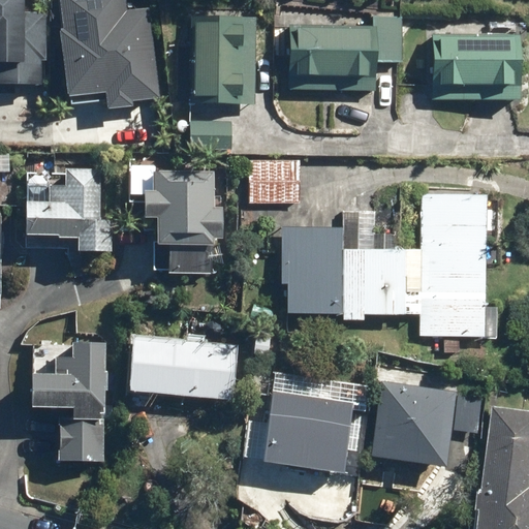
[(0,0),(0,83),(43,85),(47,10),(26,9),(25,0),(0,0)]
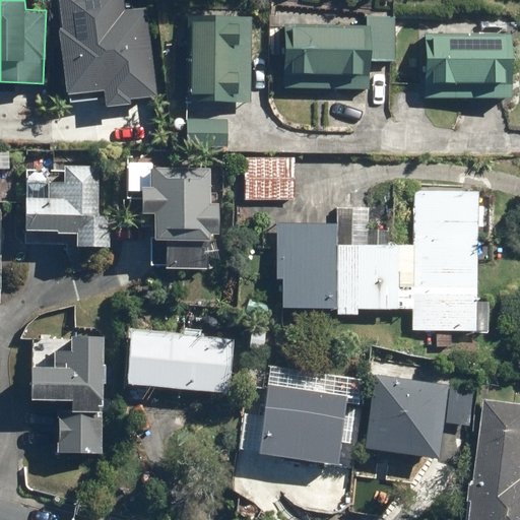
[(57,0),(68,92),(102,88),(104,104),(155,98),(144,6),(127,8),(126,0),(57,0)]
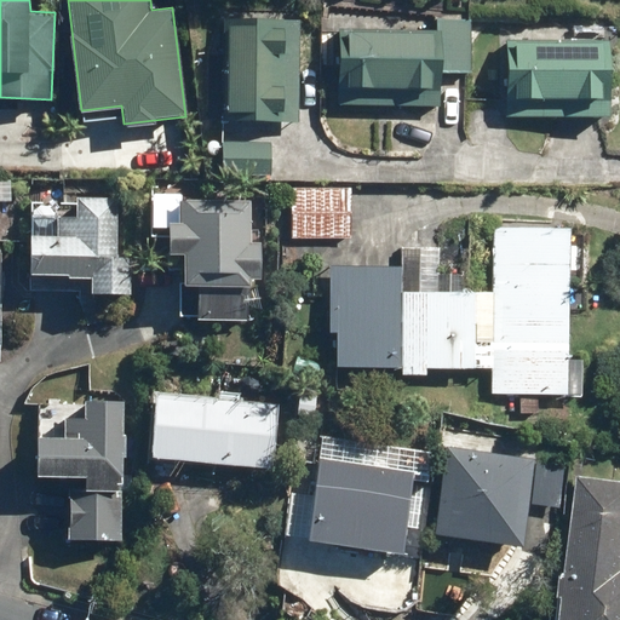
[(300,19),(227,19),(225,121),(299,122),(300,19)]
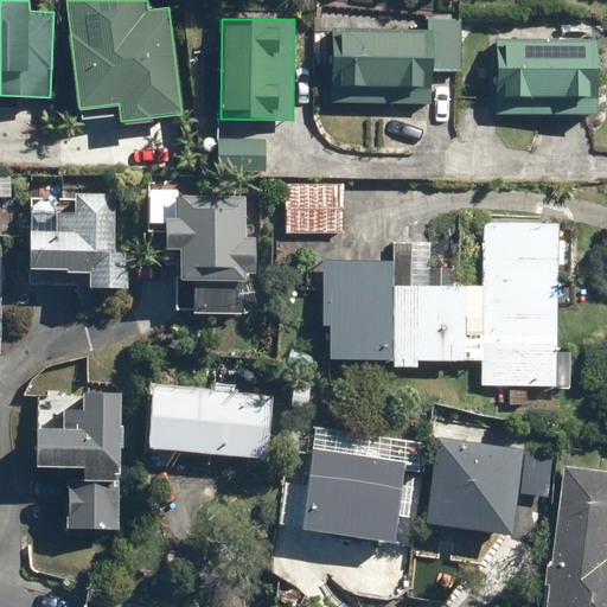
[(429,32),(332,30),(332,72),(339,72),(339,85),(423,88),(423,71),(459,71),(460,20),(429,20),(429,32)]
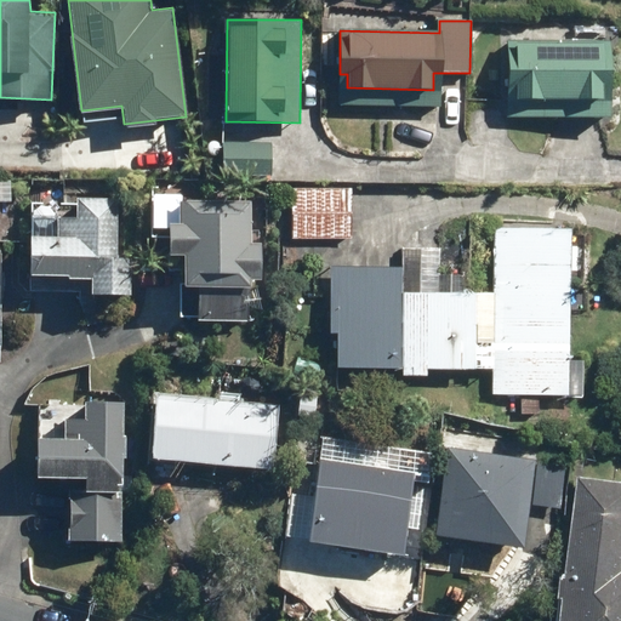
[(609,40),(506,41),(506,87),(514,87),(514,101),(600,101),(600,86),(609,86),(609,40)]
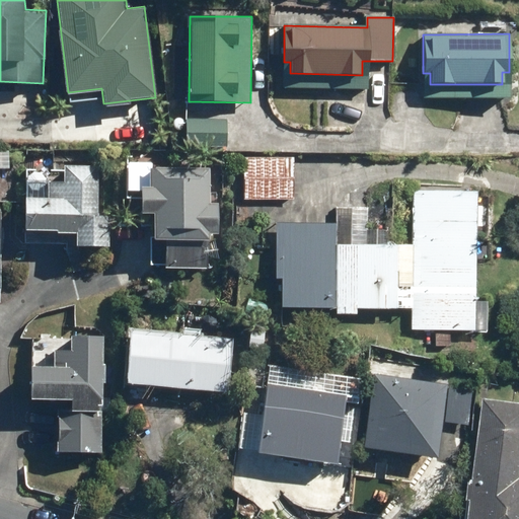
[(226,118),(186,118),(186,146),(226,146),(226,118)]
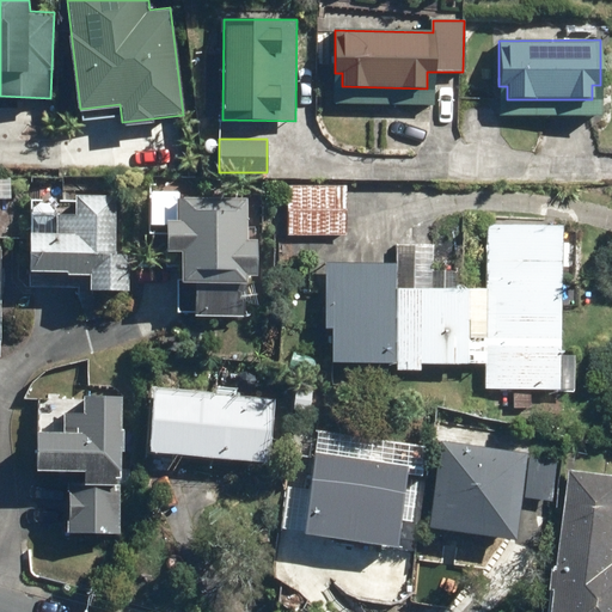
[(348,188),(288,187),(287,233),(347,233),(348,188)]
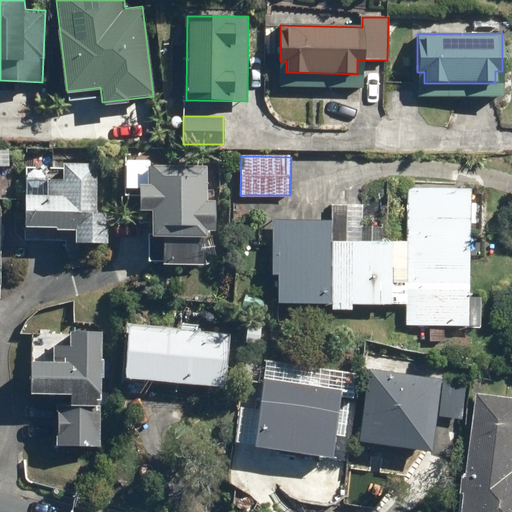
[(96,164),(61,164),(61,181),(47,180),(47,196),(23,196),(23,228),(55,228),(54,231),(74,231),(74,243),(107,244),(108,214),(95,214),(96,164)]
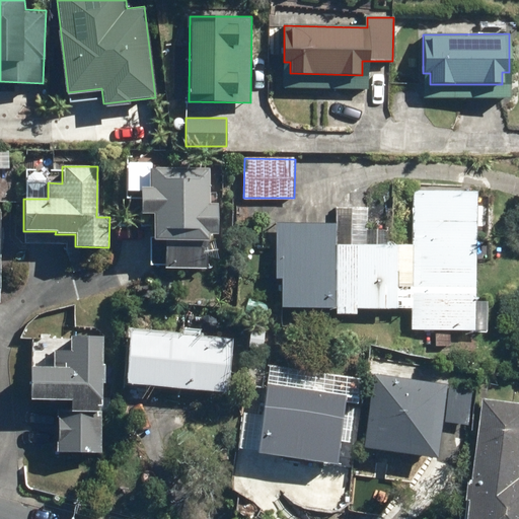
[(209,168),(149,167),(149,189),(140,189),(139,215),(152,215),(152,241),(208,242),(208,233),(218,233),(218,204),(209,204),(209,168)]
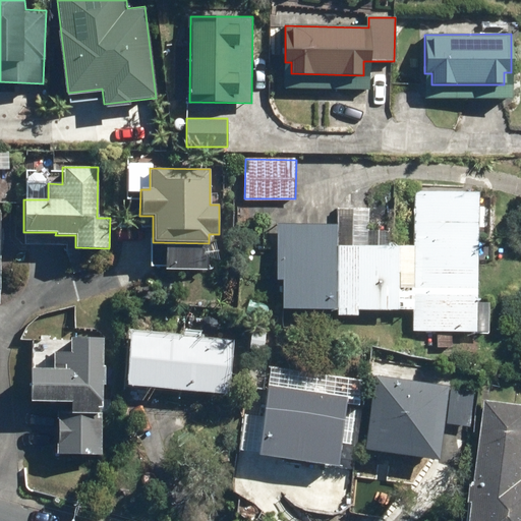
[(336,224),(278,223),(276,280),(283,280),(282,307),(413,310),(412,331),(488,333),(488,302),(475,301),(477,192),(414,191),(413,245),(390,245),(391,209),(337,208),(336,224)]
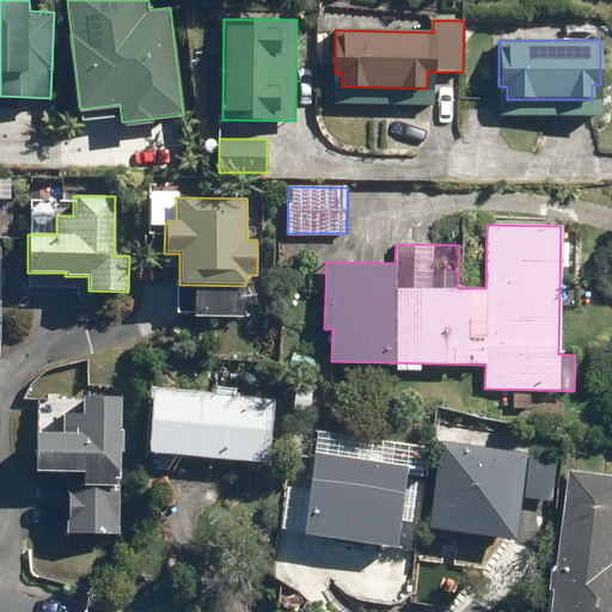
[(277,401),(153,389),(147,452),(271,464),(277,401)]
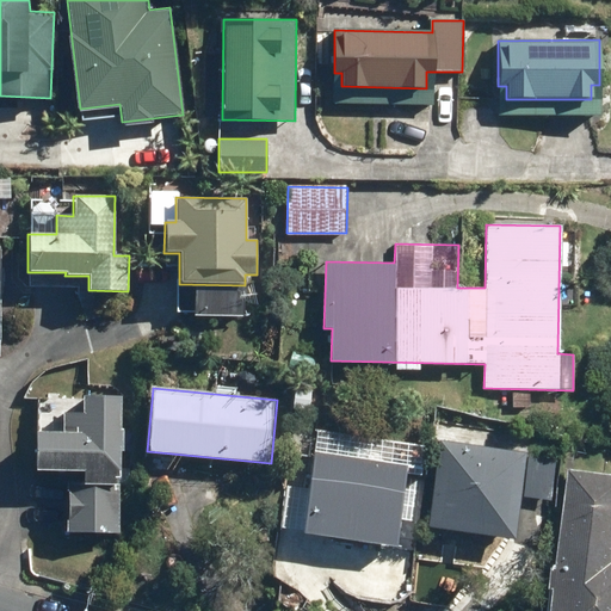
[(62,431),(36,430),(35,471),(66,473),(65,531),(117,532),(121,396),(82,395),(82,413),(62,412),(62,431)]
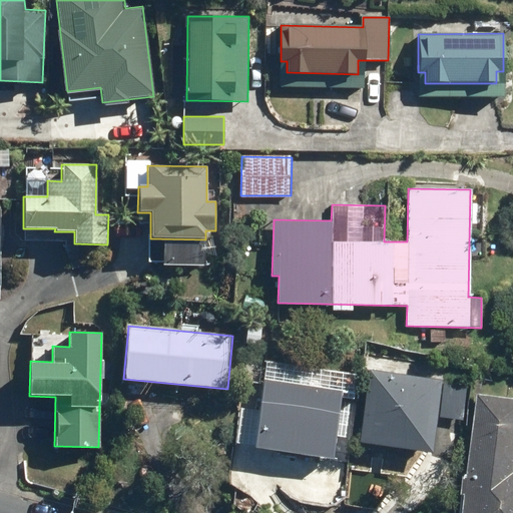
[(443,380),(368,369),(357,443),(431,454),(443,380)]
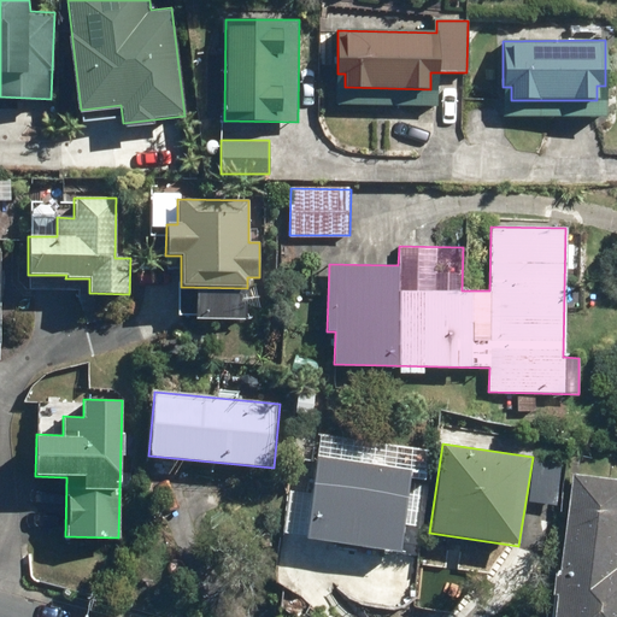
[(412,469),(317,454),(304,539),(399,553),(412,469)]
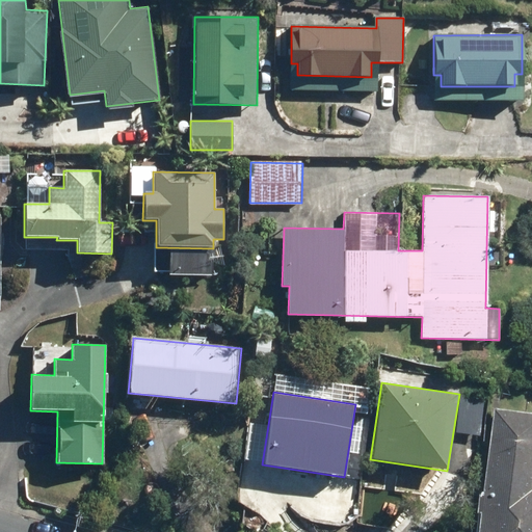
[(482,399),(459,396),(455,432),(478,435),(482,399)]
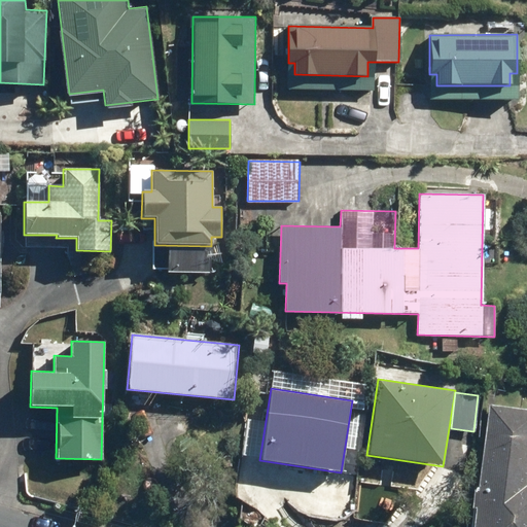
[(526,526),(526,407),(488,402),(469,526),(526,526)]
